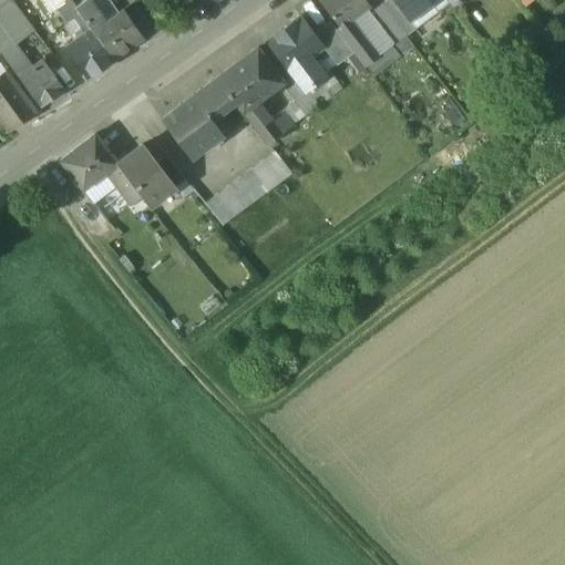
[(34,29),(13,0),(0,0),(0,13),(0,14),(0,22),(13,42),(14,43),(34,29)]
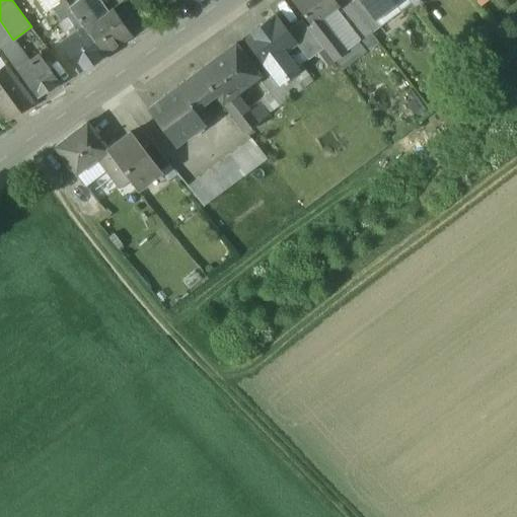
[(52,5),(76,41),(89,31),(76,12),(67,0),(39,0),(46,9),(52,5)]
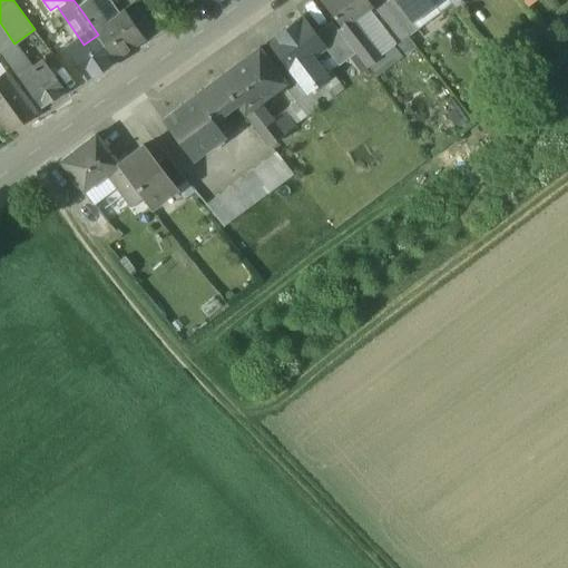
[(74,0),(84,13),(95,6),(90,0),(74,0)]
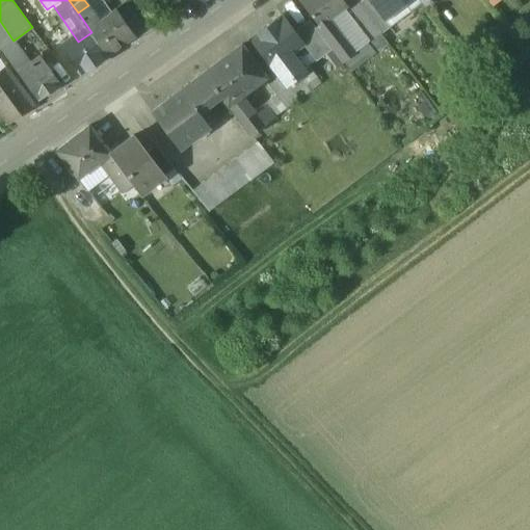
[(301,0),(300,1),(319,25),(319,26),(330,18),(344,8),(348,5),(344,0),(301,0)]
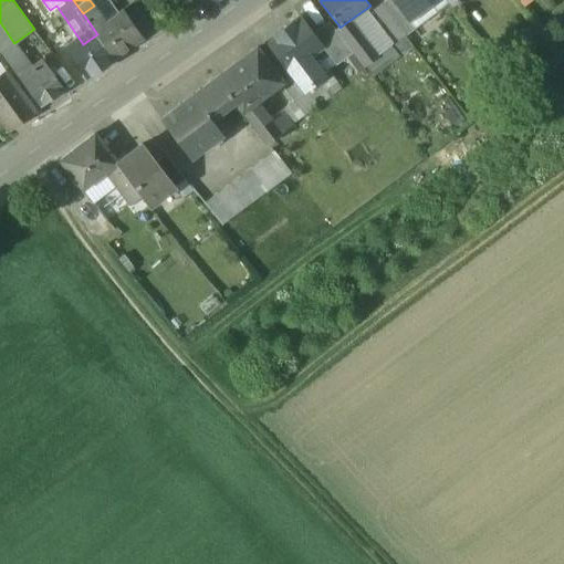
[(408,17),(396,0),(385,0),(383,2),(406,33),(417,25),(410,16),(408,17)]
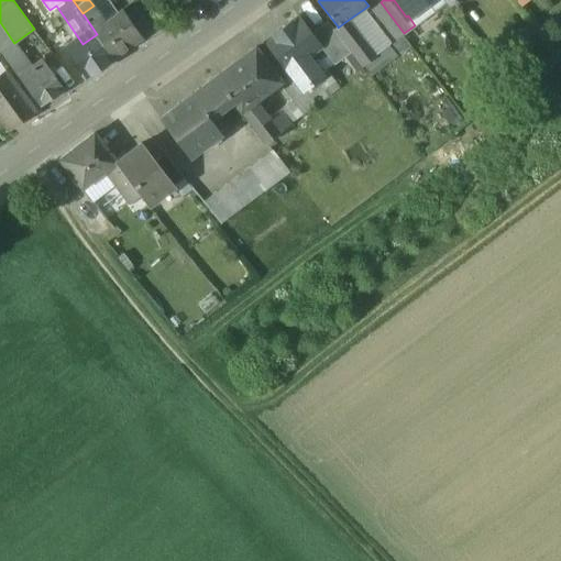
[(394,0),(406,17),(408,15),(427,1),(426,0),(394,0)]
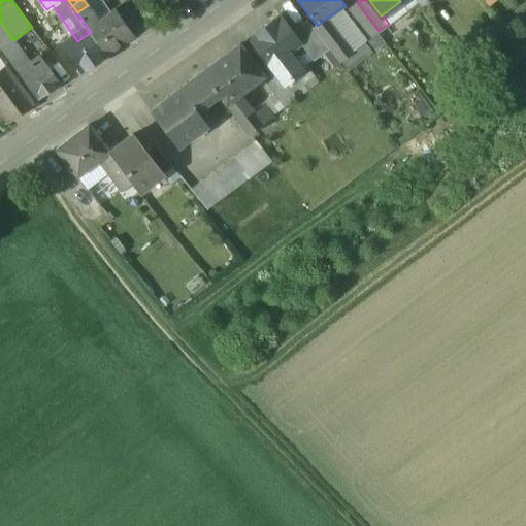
[(379,31),(357,2),(344,11),(366,40),(379,31)]
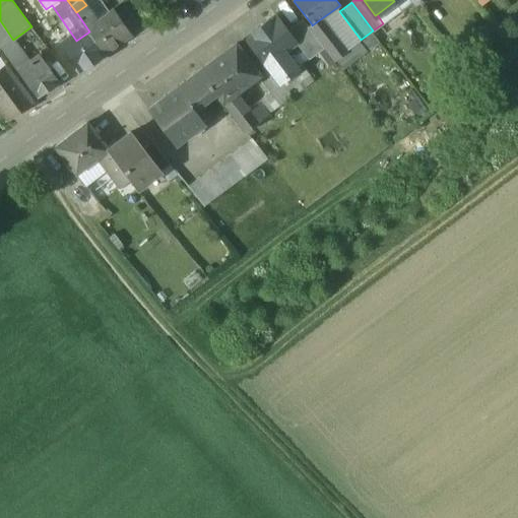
[(100,24),(86,5),(76,12),(89,31),(100,24)]
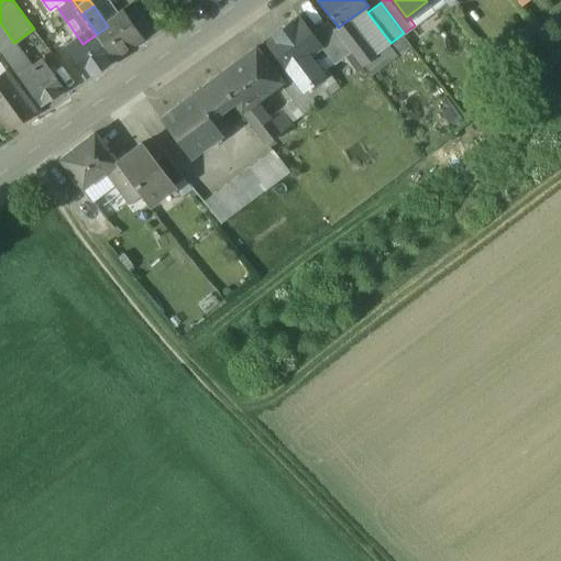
[(367,12),(364,9),(350,19),(376,54),(388,45),(391,43),(367,12)]
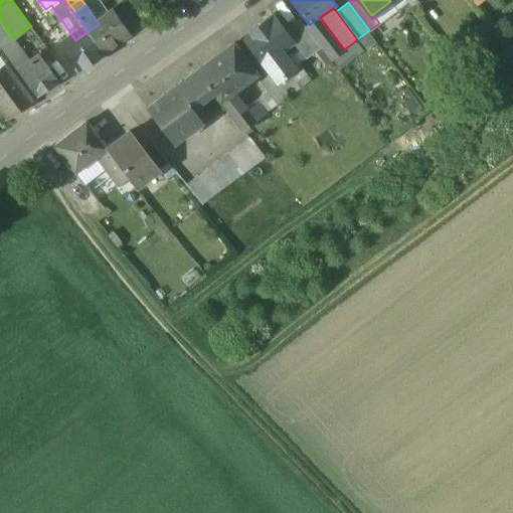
[(99,24),(89,31),(106,56),(135,36),(118,11),(99,24)]
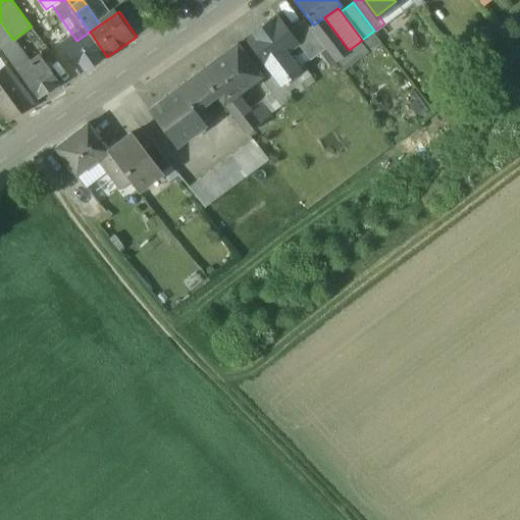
[(277,13),(247,37),(266,63),(279,54),(298,42),(298,41),(290,30),(277,13)]
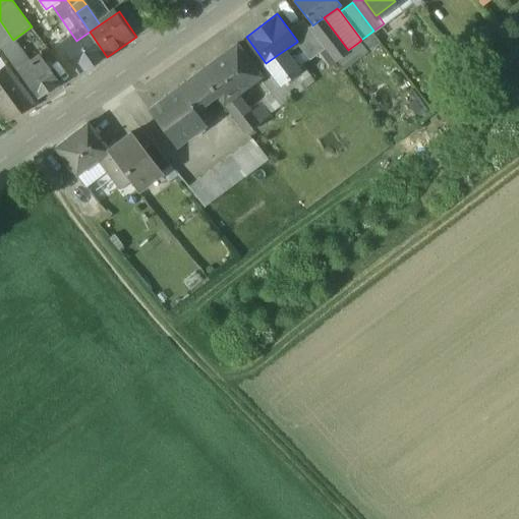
[(348,50),(324,17),(312,25),(312,24),(310,25),(336,59),(348,50)]
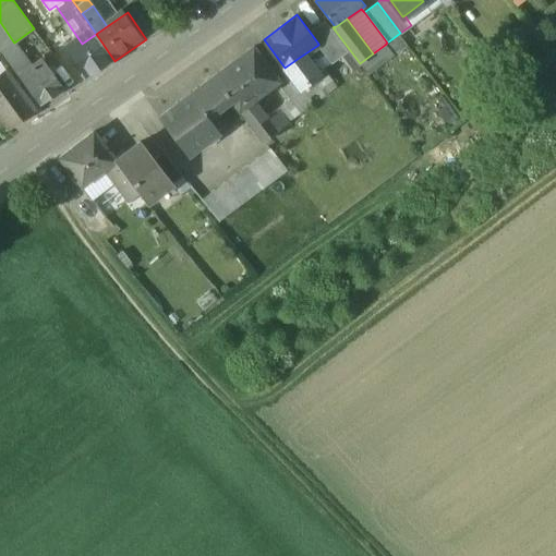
[(325,20),(310,32),(318,44),(318,45),(333,63),(349,50),(325,20)]
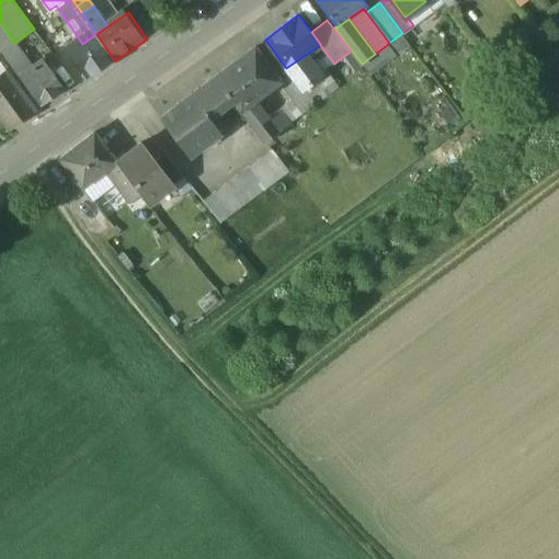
[(0,49),(13,42),(0,22),(0,49)]
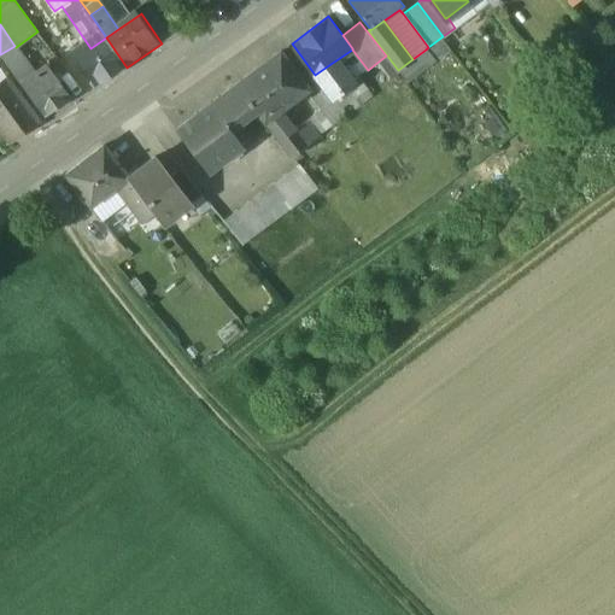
[(428,47),(426,50),(434,60),(451,48),(443,36),(428,47)]
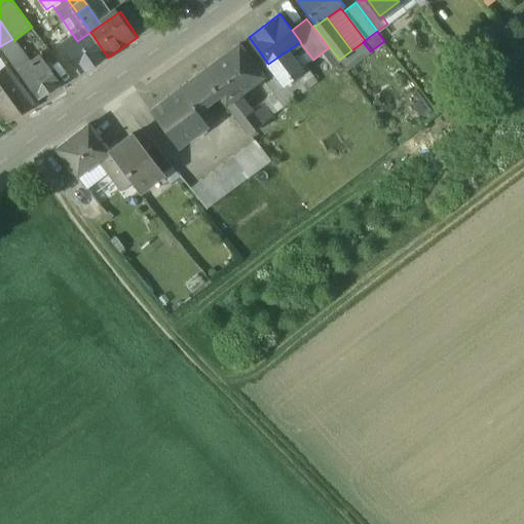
[(108,58),(90,32),(77,41),(66,48),(83,75),(108,58)]
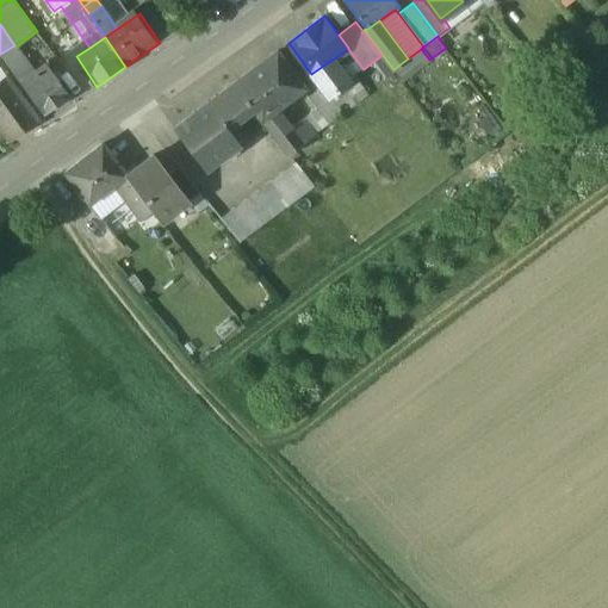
[(16,47),(14,45),(0,54),(0,55),(23,88),(50,72),(47,66),(35,74),(16,47)]
